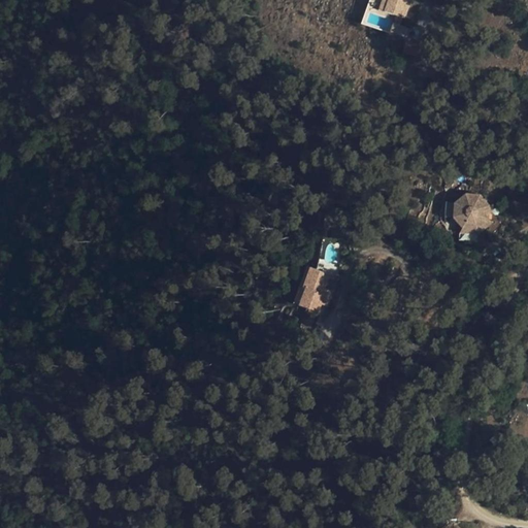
[(380,9),(383,0),(369,0),(368,5),(380,9)]
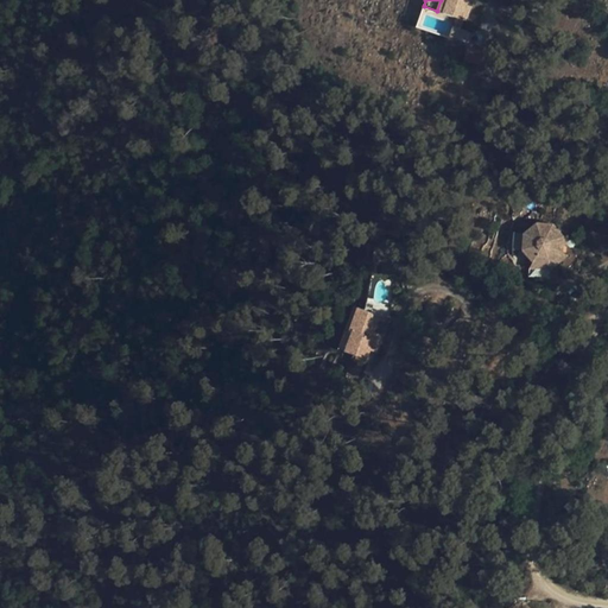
[(448,0),(441,0),(437,11),(443,13),(448,0)]
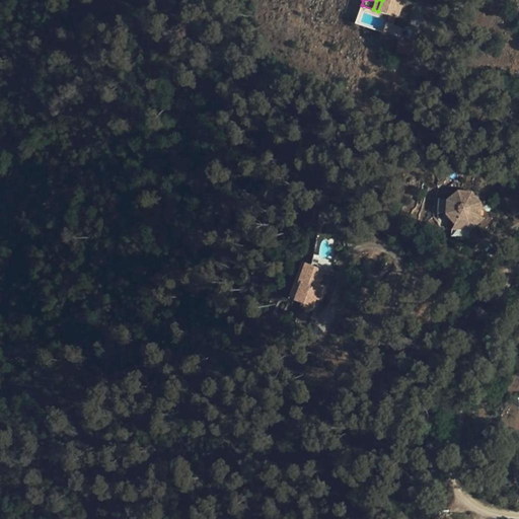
[(402,2),(403,0),(382,0),(378,11),(390,15),(388,23),(385,31),(397,35),(400,27),(393,24),(396,17),(397,17),(402,2)]
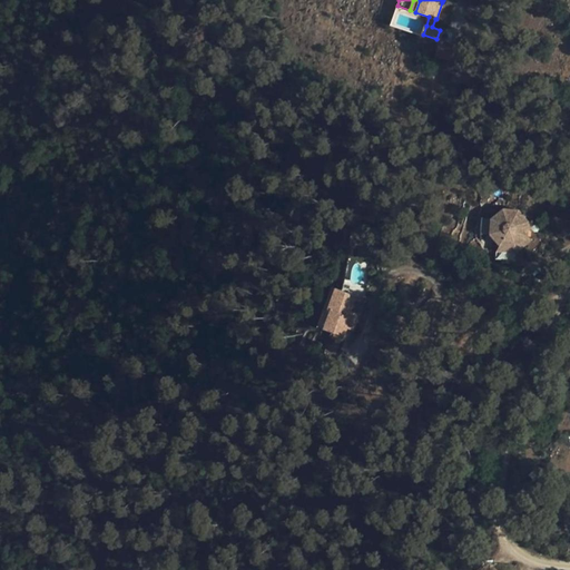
[(410,10),(397,6),(395,12),(400,13),(408,17),(410,10)]
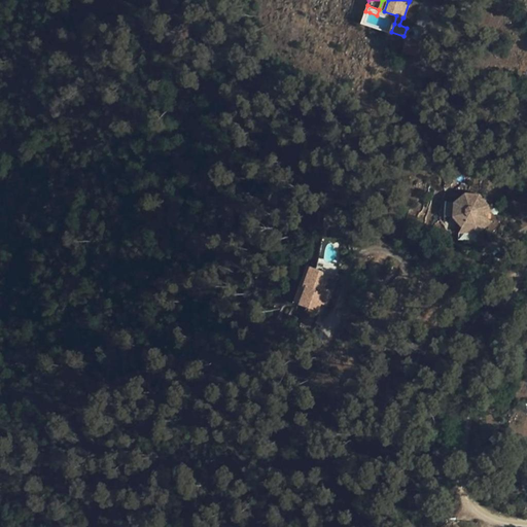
[(366,23),(362,21),(361,23),(386,32),(387,30),(366,23)]
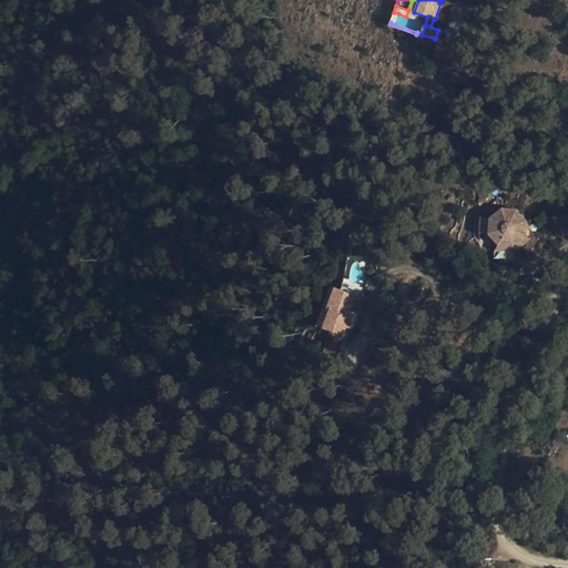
[(436,47),(453,51),(455,44),(438,40),(436,47)]
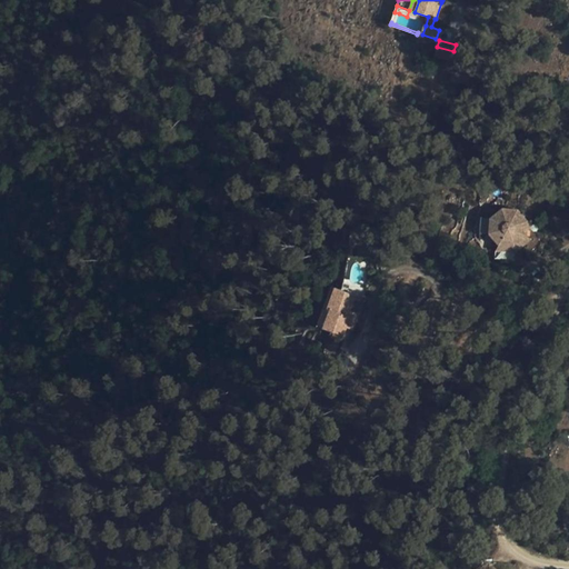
[(450,62),(453,51),(437,47),(433,57),(450,62)]
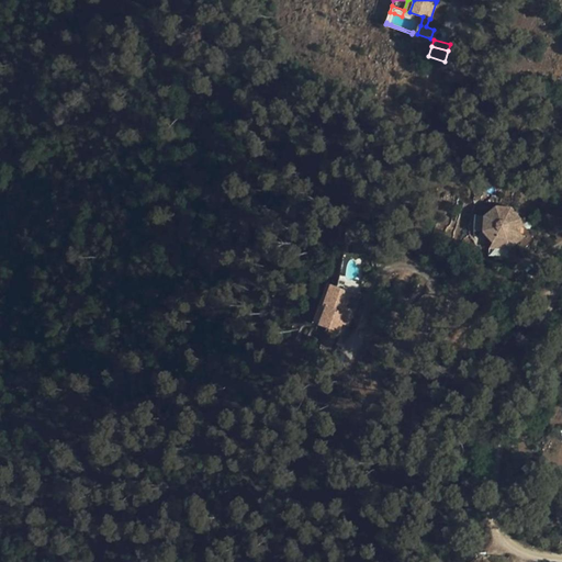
[(520,227),(520,218),(512,208),(496,206),(485,215),(484,231),(493,242),(508,244),(520,234),(517,232),(518,226),(520,227)]
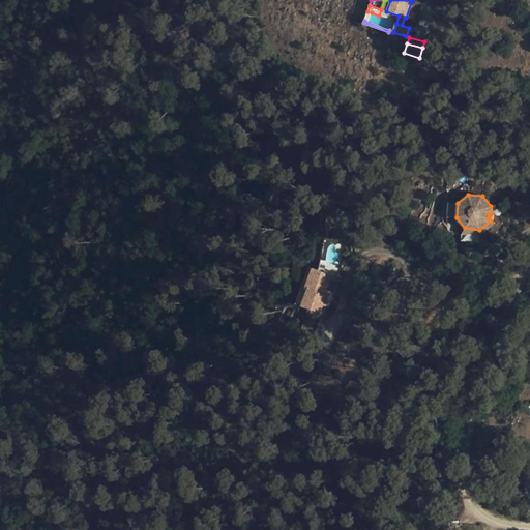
[(495,223),(491,221),(479,230),(481,235),(495,223)]
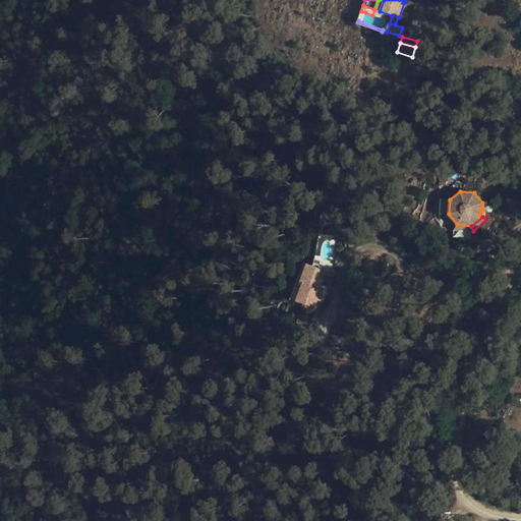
[(300,282),(307,264),(303,262),(290,298),(296,300),(303,283),(300,282)]
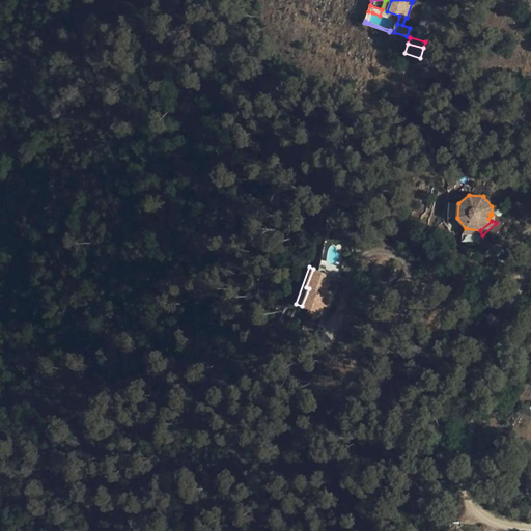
[(332,275),(313,269),(306,287),(309,288),(302,306),(311,309),(311,312),(313,314),(314,315),(317,315),(319,314),(320,312),(324,305),(329,307),(334,292),(327,289),(332,275)]
